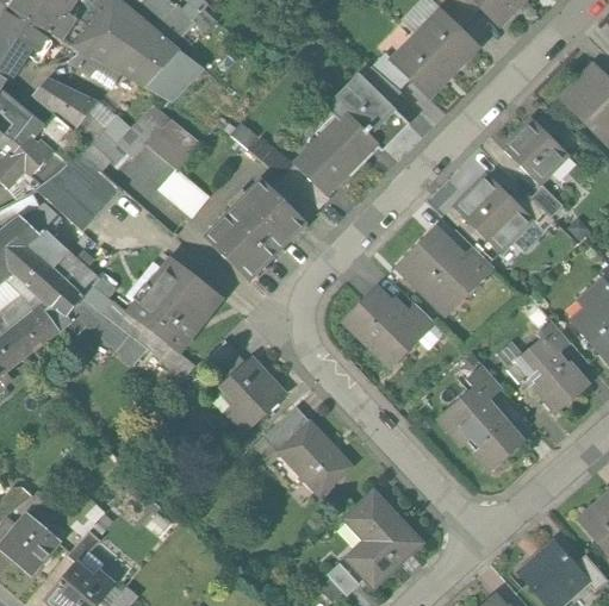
[(13,0),(8,7),(51,33),(74,0),(13,0)]
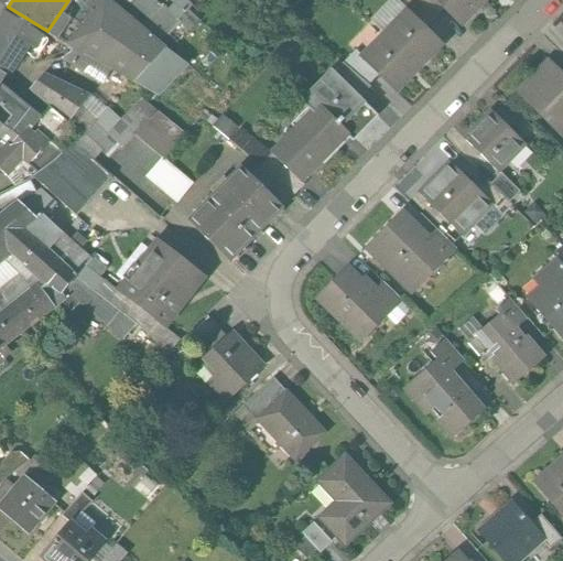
[(142,27),(111,0),(68,0),(47,31),(47,32),(55,35),(75,49),(77,47),(91,56),(134,79),(159,93),(188,62),(161,43),(142,27)]
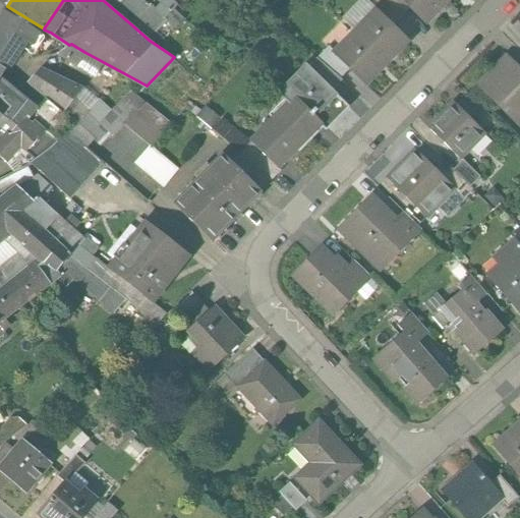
[(151,2),(148,0),(126,0),(124,3),(138,15),(151,2)]
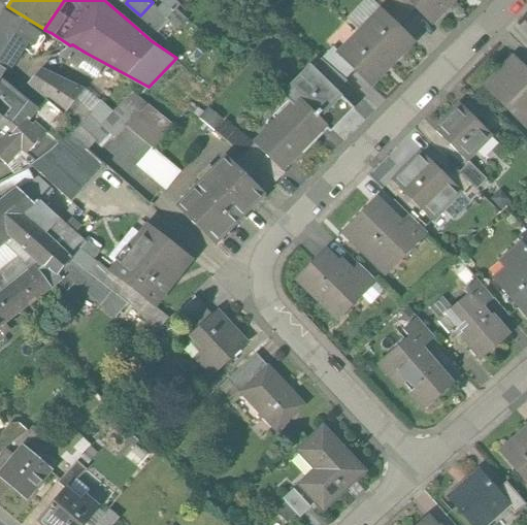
[(182,3),(178,0),(162,0),(163,1),(159,6),(169,15),(182,3)]
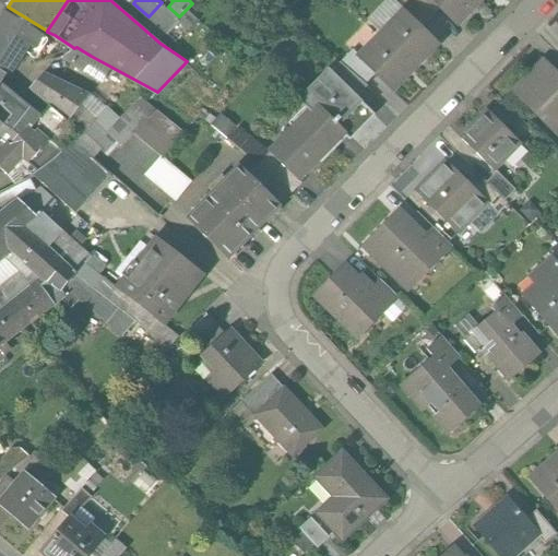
[(431,15),(415,0),(400,0),(398,2),(404,9),(405,8),(423,25),(431,15)]
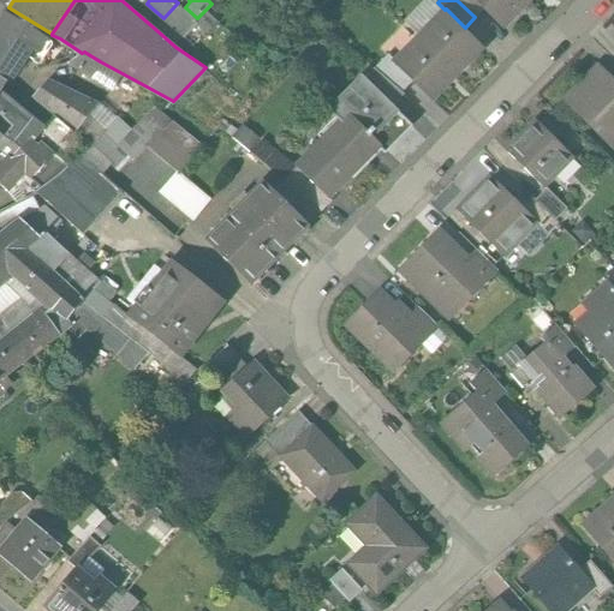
[(484,7),(477,0),(457,0),(475,17),(484,7)]
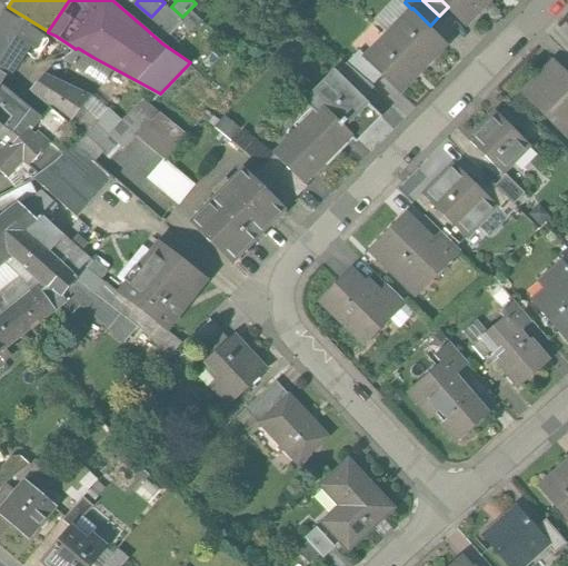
[(489,0),(441,0),(448,7),(466,23),(489,0)]
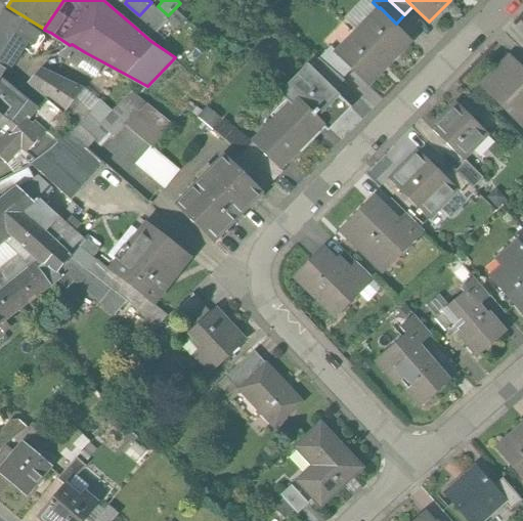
[(158,6),(153,1),(151,2),(139,15),(157,31),(166,39),(179,25),(168,15),(158,6)]
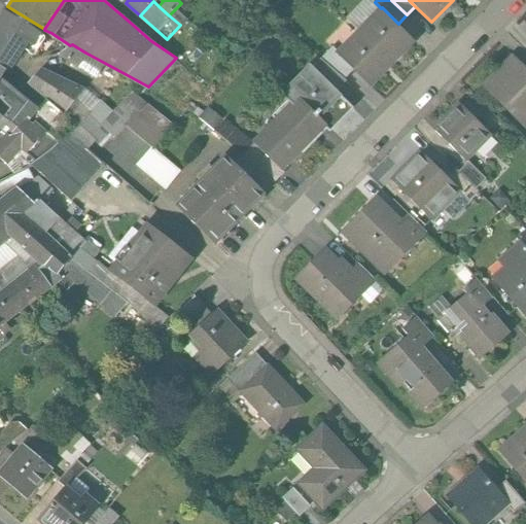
[(7,6),(0,16),(0,59),(8,65),(16,54),(21,57),(30,42),(34,46),(44,30),(44,29),(7,6)]
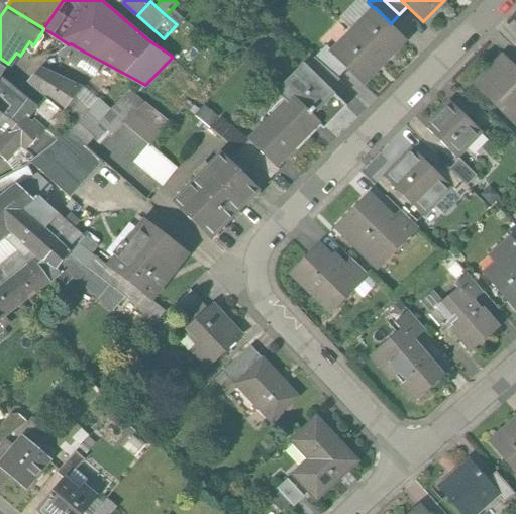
[(391,23),(375,7),(374,8),(352,29),(385,60),(406,38),(391,23)]
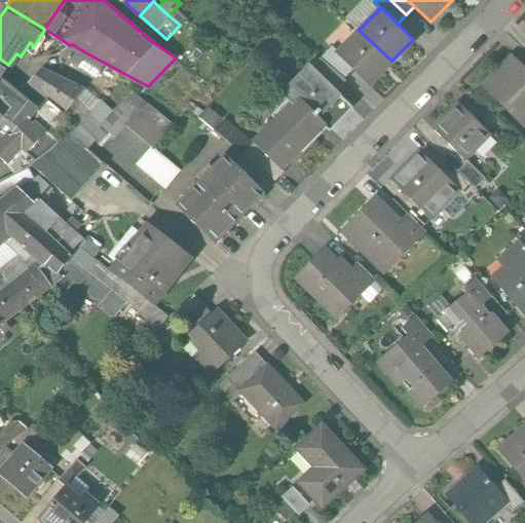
[(157,31),(140,15),(133,25),(150,40),(157,31)]
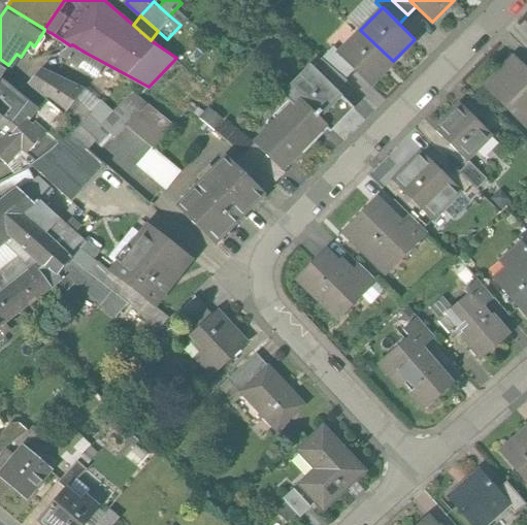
[(393,61),(360,30),(339,51),(338,52),(355,68),(371,84),(393,61)]
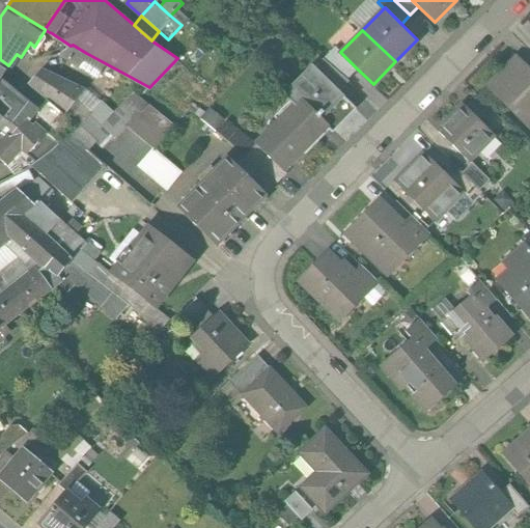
[(86,53),(73,45),(71,46),(59,53),(79,62),(86,53)]
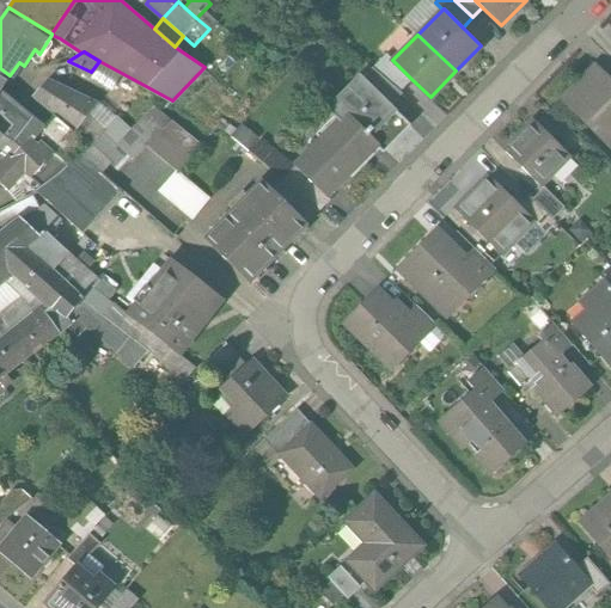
[(411,79),(392,60),(393,59),(386,53),(374,66),(401,91),(411,79)]
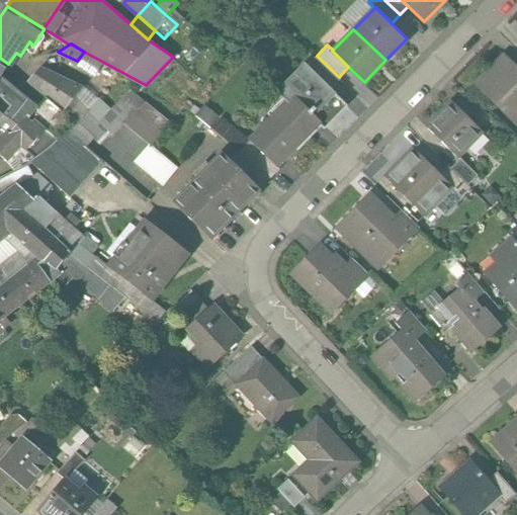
[(516,66),(505,55),(477,83),(516,122),(516,121),(513,118),(516,113),(516,66)]
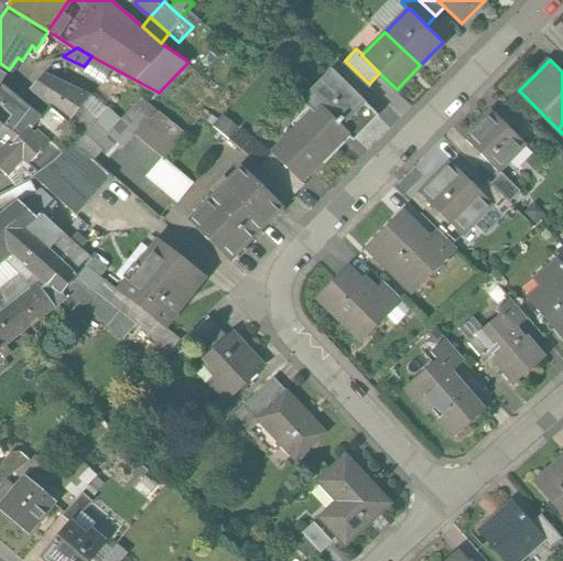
[(369,84),(345,61),(334,71),(360,96),(370,85),(369,84)]
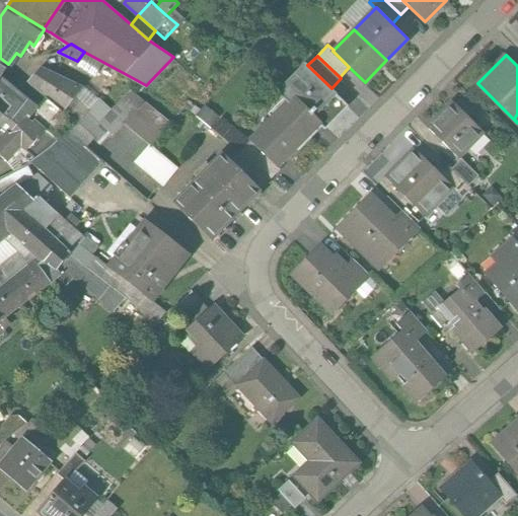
[(0,58),(0,95),(9,103),(17,111),(27,98),(1,75),(8,64),(0,58)]
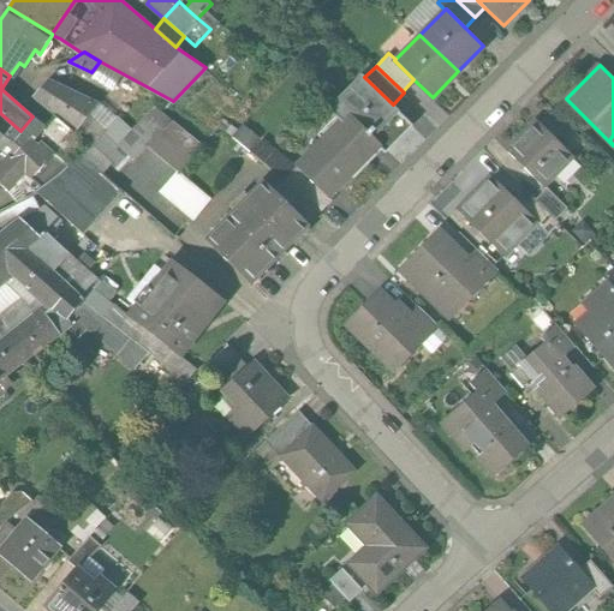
[(377,143),(381,147),(407,119),(393,105),(364,77),(338,105),(346,113),(377,143)]
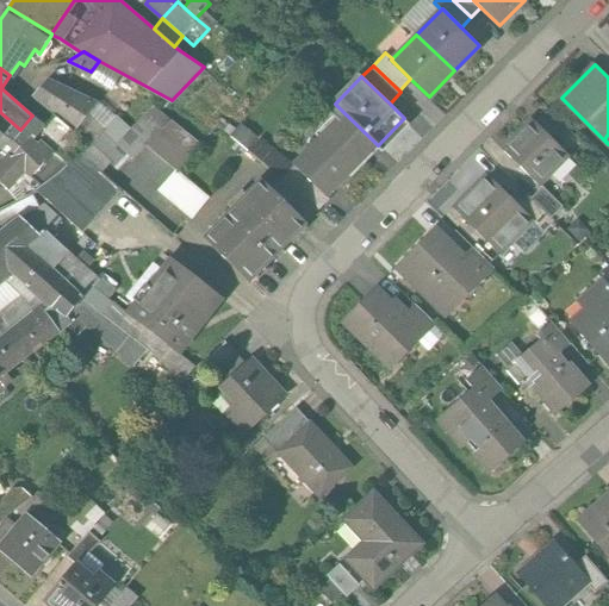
[(98,102),(48,79),(35,95),(55,112),(75,127),(98,102)]
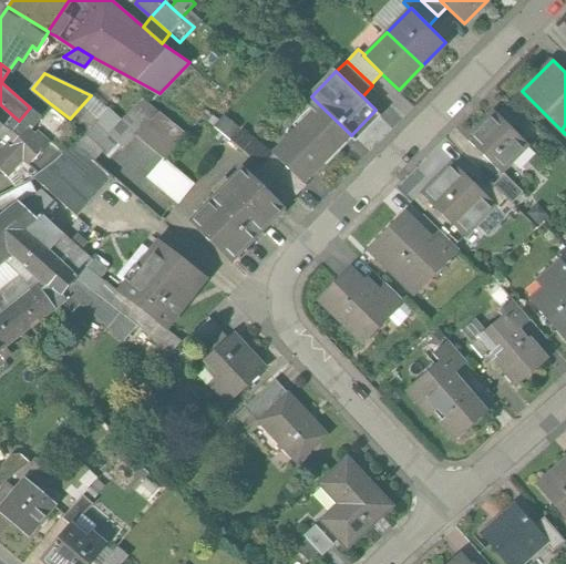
[(91,95),(70,119),(84,131),(95,121),(105,110),(91,95)]
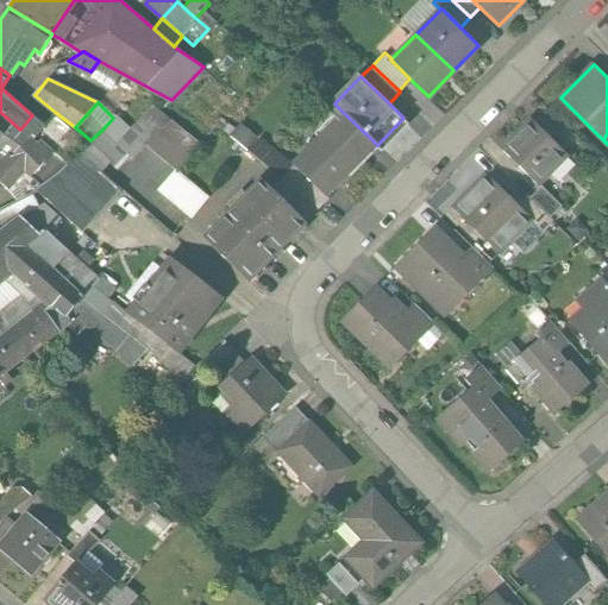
[(155,104),(116,142),(130,155),(170,115),(155,104)]
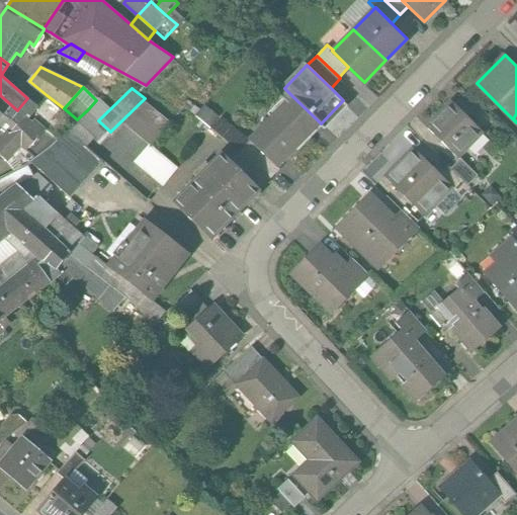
[(0,116),(9,103),(0,95),(0,116)]
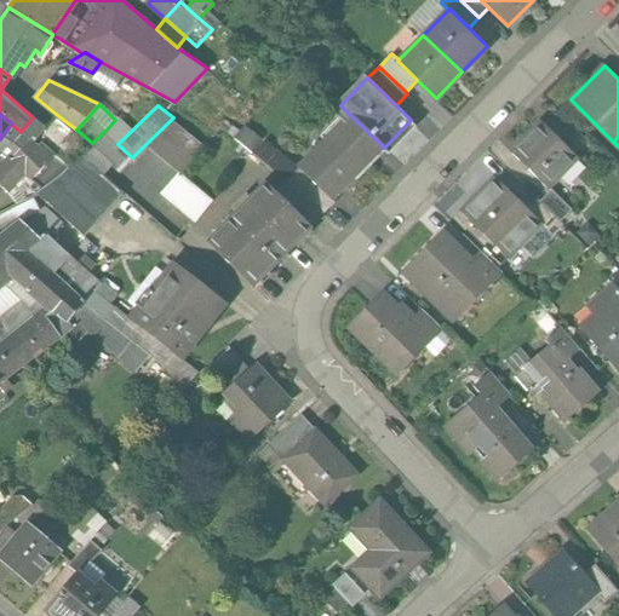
[(76,130),(56,114),(34,136),(38,140),(53,154),(68,167),(82,154),(92,143),(76,130)]
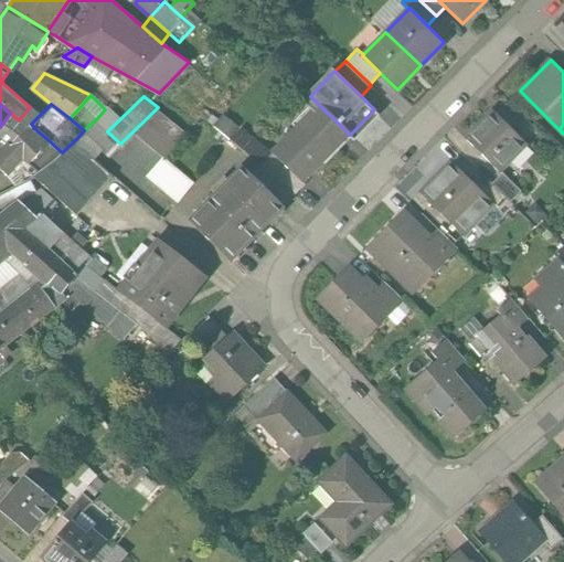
[(301,178),(347,131),(318,104),(273,150),(301,178)]
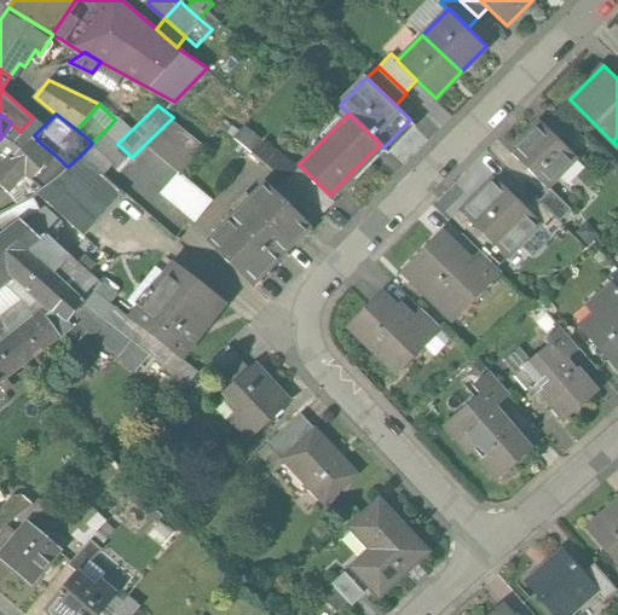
[(11,123),(0,139),(0,149),(7,155),(9,152),(12,155),(27,138),(21,132),(11,123)]
